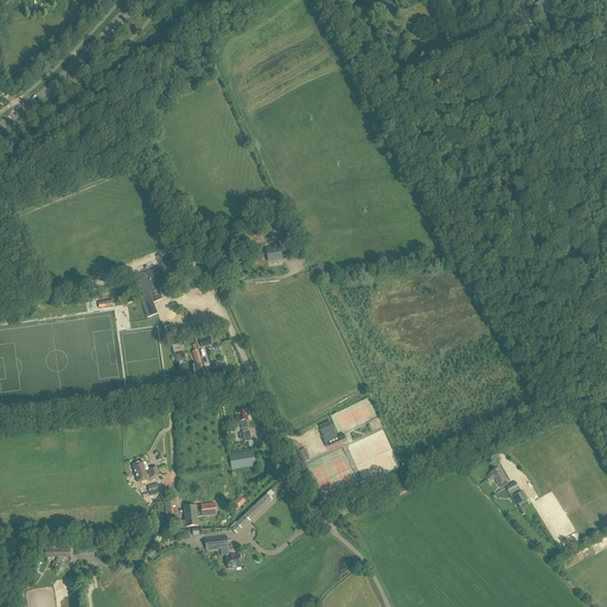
[(268,262),(282,260),(280,244),(275,244),(275,248),(267,249),(268,262)]
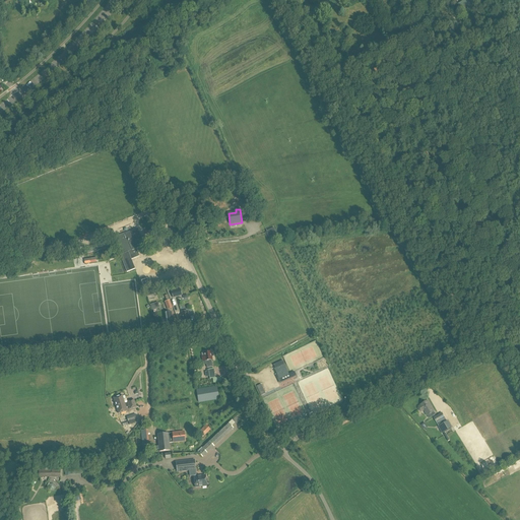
[(266,232),(270,239),(277,235),(274,228),(266,232)]
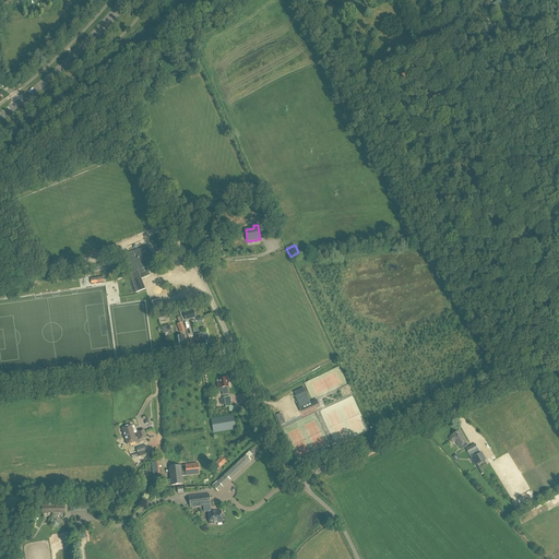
[(145,289),(141,278),(150,275),(147,268),(156,264),(149,246),(134,252),(135,253),(122,259),(132,283),(137,293),(145,289)]
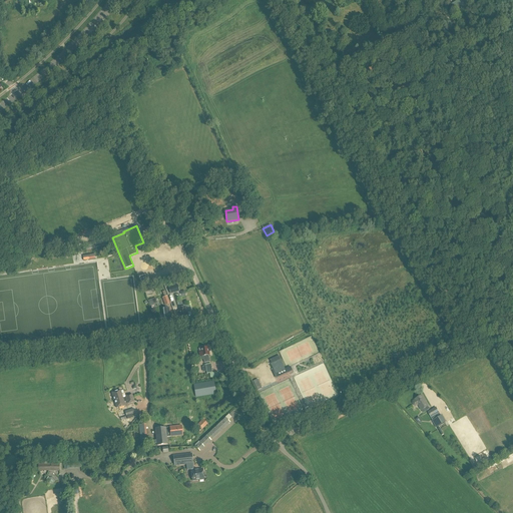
[(101,239),(92,242),(86,243),(86,244),(87,249),(103,244),(101,239)]
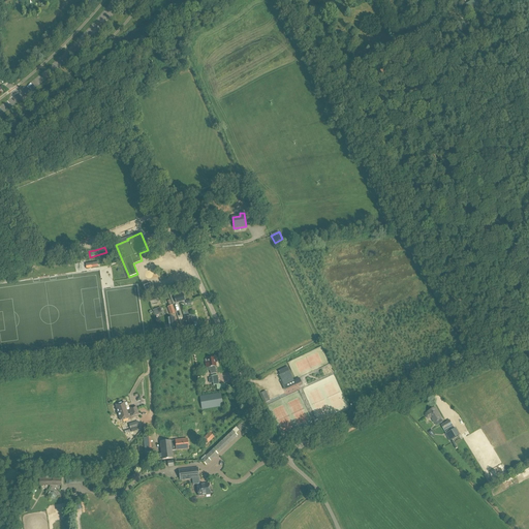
[(152,289),(150,284),(144,286),(146,292),(147,292),(152,290),(152,289)]
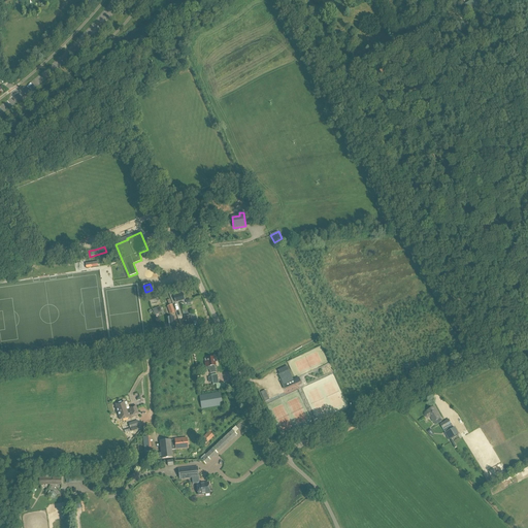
[(173,296),(175,303),(185,300),(183,293),(173,296)]
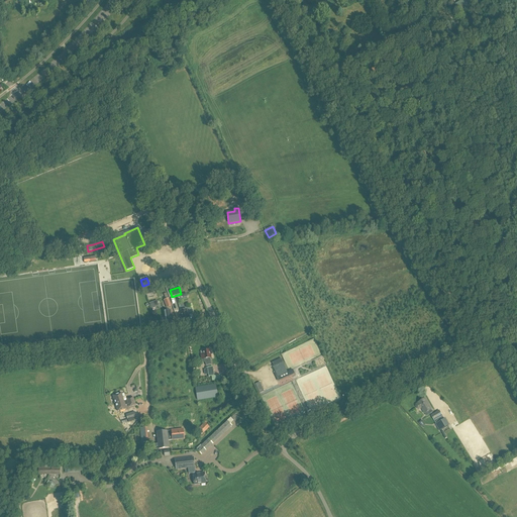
[(164,300),(167,308),(172,306),(169,298),(164,300)]
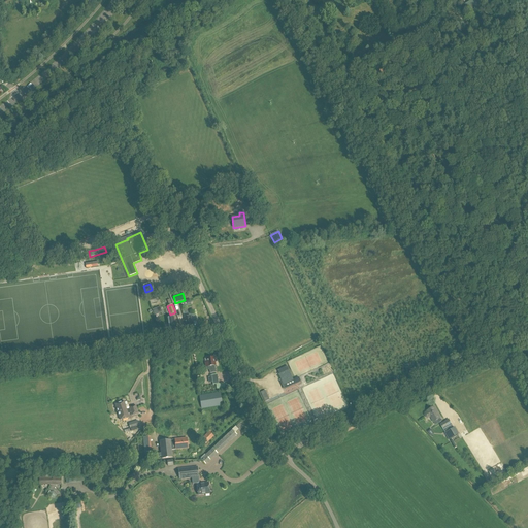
[(190,316),(185,317),(185,321),(184,321),(183,322),(183,324),(184,325),(185,324),(186,325),(187,328),(192,327),(192,325),(193,325),(193,321),(191,321),(190,316)]
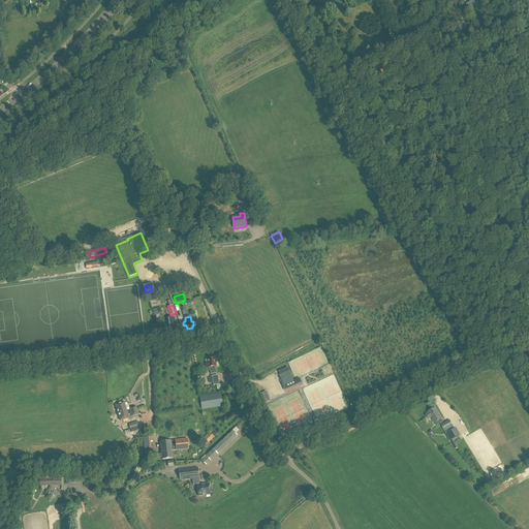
[(174,317),(167,317),(168,319),(169,332),(176,331),(175,329),(177,329),(177,323),(175,323),(175,321),(174,317)]
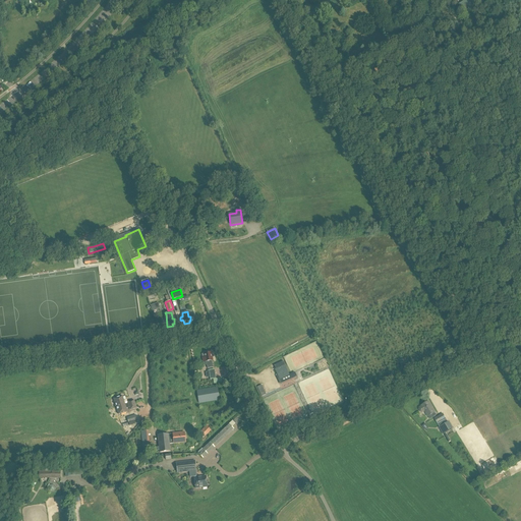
[(204,362),(204,364),(206,365),(208,365),(208,366),(208,367),(208,368),(213,368),(212,361),(213,361),(213,357),(212,357),(211,353),(208,353),(206,353),(206,354),(203,354),(204,362)]
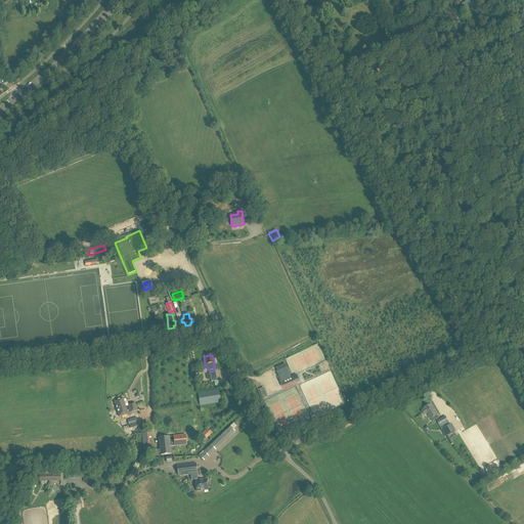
[(285,363),(275,367),(277,372),(276,372),(279,378),(281,382),(291,378),(292,378),(291,377),(287,366),(285,363)]
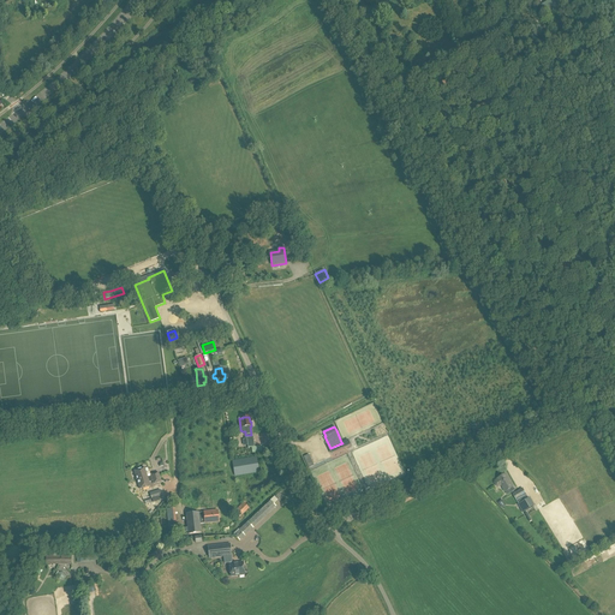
[(254,436),(245,437),(245,440),(248,440),(249,447),(249,448),(251,448),(251,449),(252,453),(262,452),(262,446),(255,447),(254,436)]
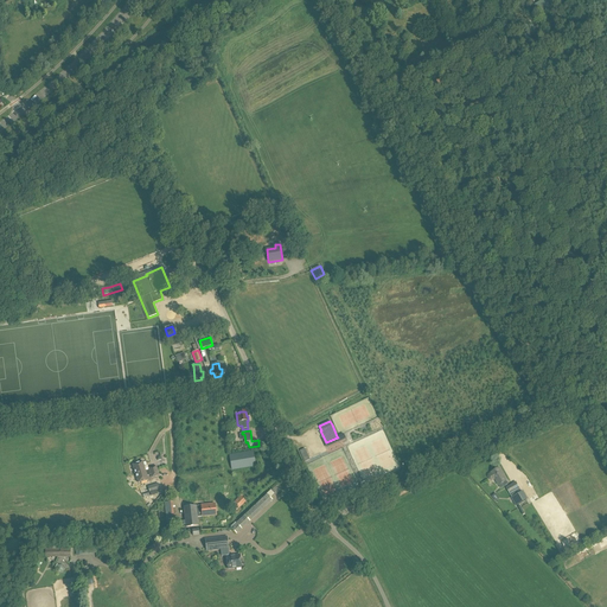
[(254,452),(230,455),(232,470),(256,466),(254,452)]
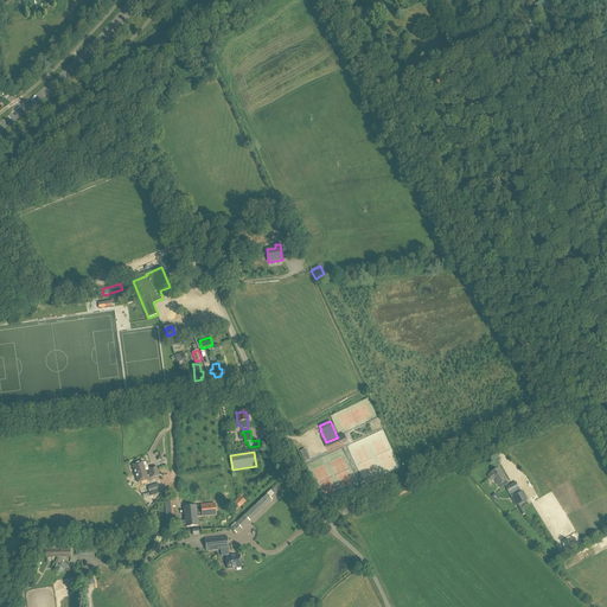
[(142,461),(136,464),(132,465),(138,484),(148,480),(147,475),(151,475),(152,478),(159,475),(155,466),(148,468),(149,471),(146,471),(142,461)]
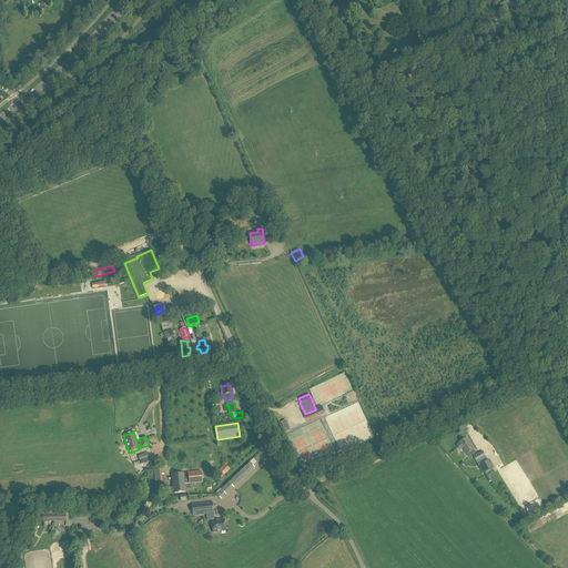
[(468,438),(460,442),(458,443),(457,446),(459,449),(462,449),(464,449),(467,454),(475,450),(468,438)]
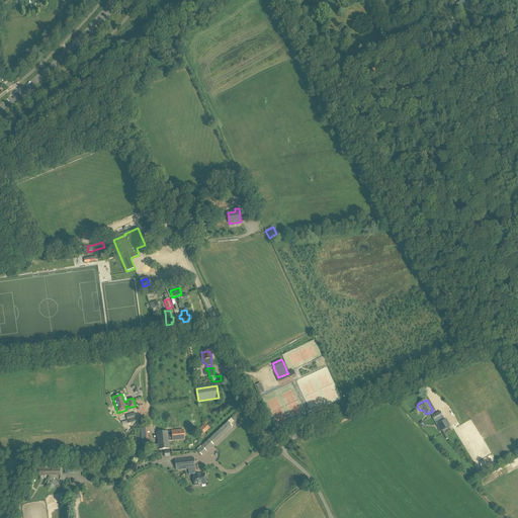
[(435,422),(443,417),(440,411),(432,416),(435,422)]
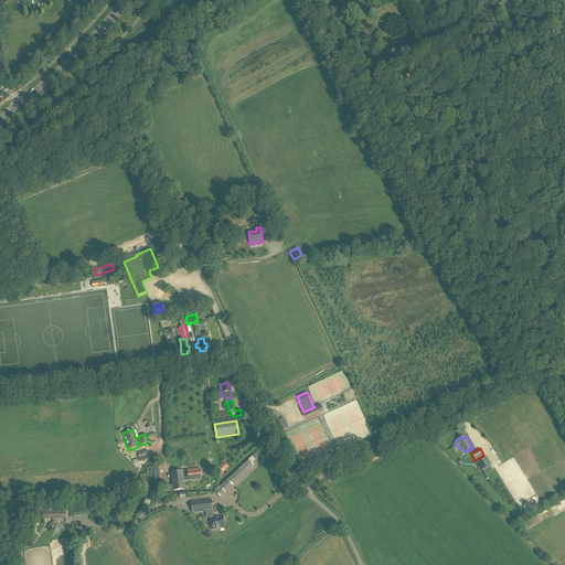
[(137,454),(139,459),(149,456),(147,450),(137,454)]
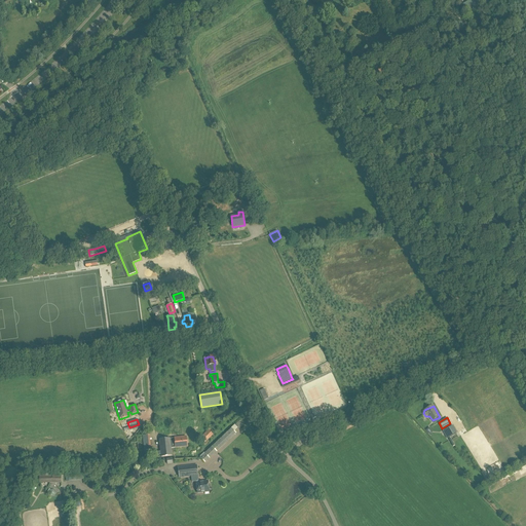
[(443,431),(447,439),(456,434),(452,426),(443,431)]
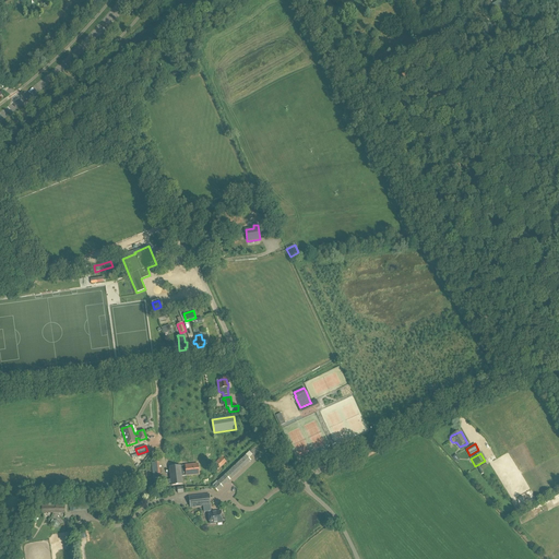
[(216,471),(228,460),(224,455),(212,466),(216,471)]
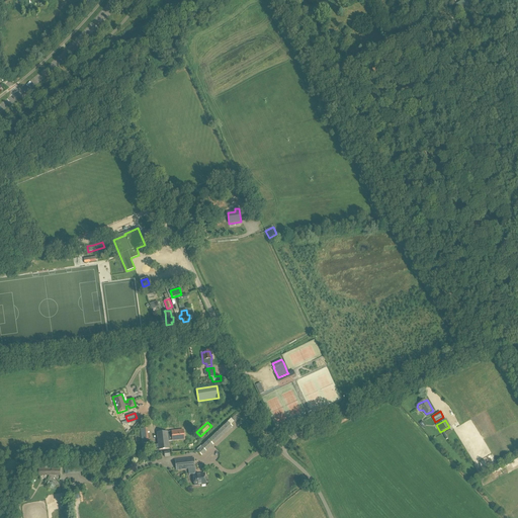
[(232,427),(231,425),(228,422),(209,440),(213,444),(232,427)]
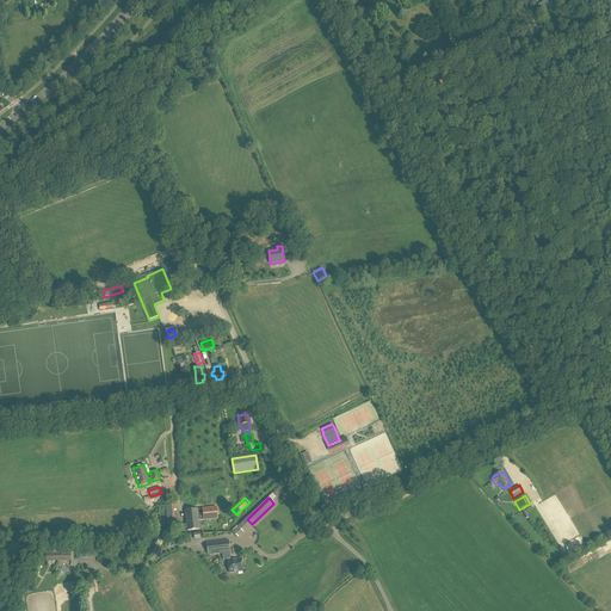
[(186,524),(181,525),(183,529),(186,528),(187,530),(201,529),(199,520),(217,519),(216,507),(203,508),(185,510),(186,524)]
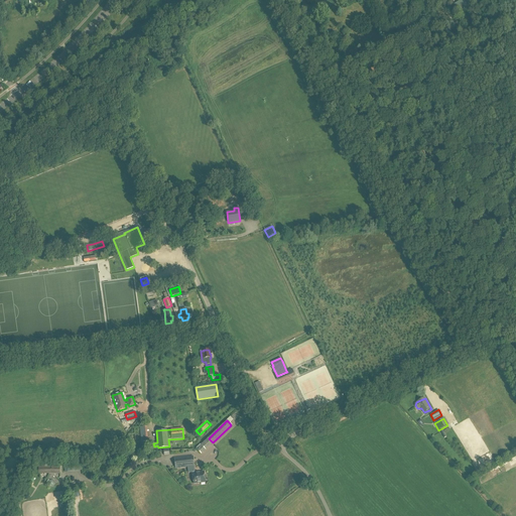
[(210,445),(206,441),(197,448),(201,454),(210,445)]
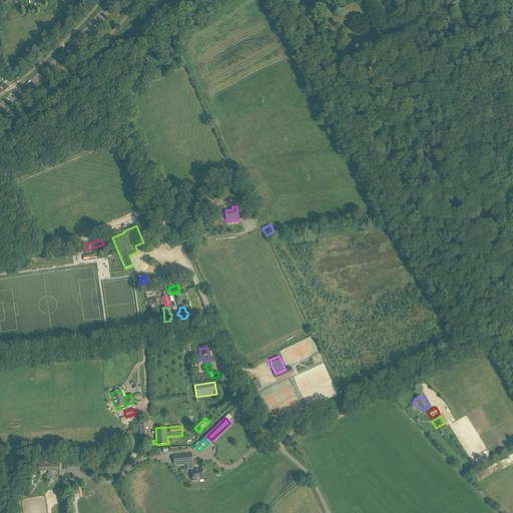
[(192,463),(192,454),(173,455),(174,465),(186,464),(186,463),(192,463)]
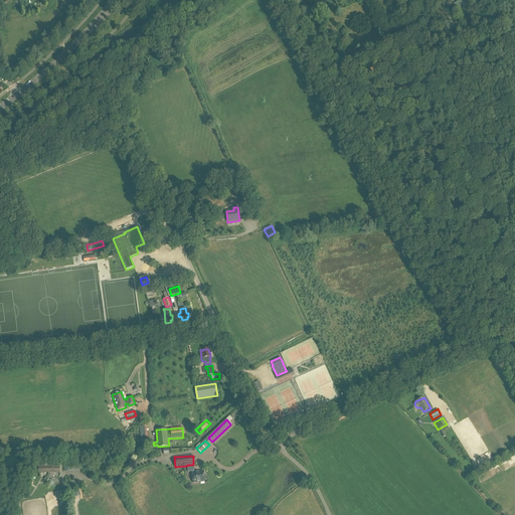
[(59,464),(37,465),(37,472),(54,472),(54,473),(59,473),(59,464)]
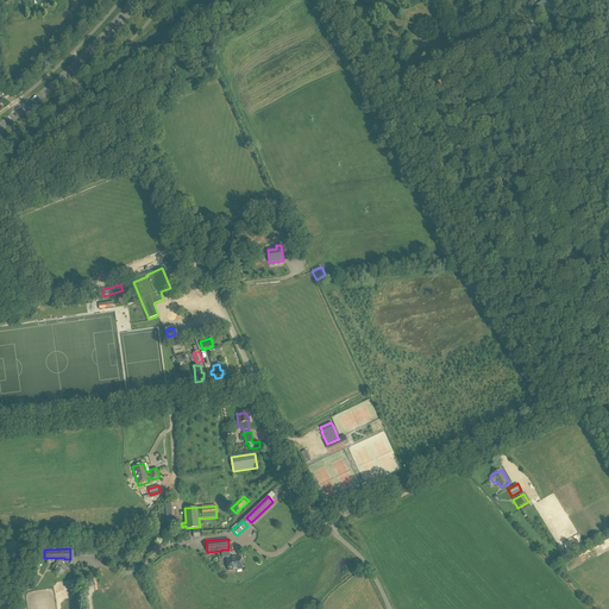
[(221,550),(221,551),(223,558),(227,557),(228,571),(236,570),(236,567),(242,567),(242,566),(243,565),(242,563),(240,562),(240,557),(230,558),(230,550),(228,550),(221,550)]
